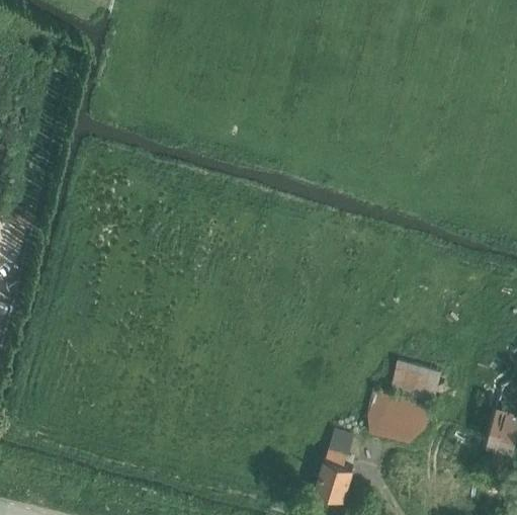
[(440,372),(426,368),(396,360),(390,391),(433,402),(440,372)]
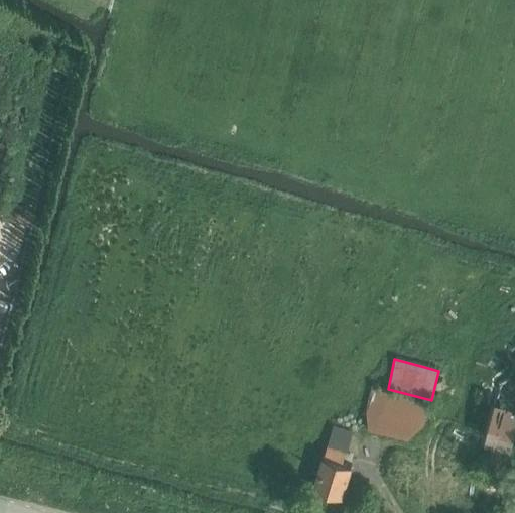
[(371,387),(365,410),(368,431),(408,440),(424,425),(429,401),(371,387)]
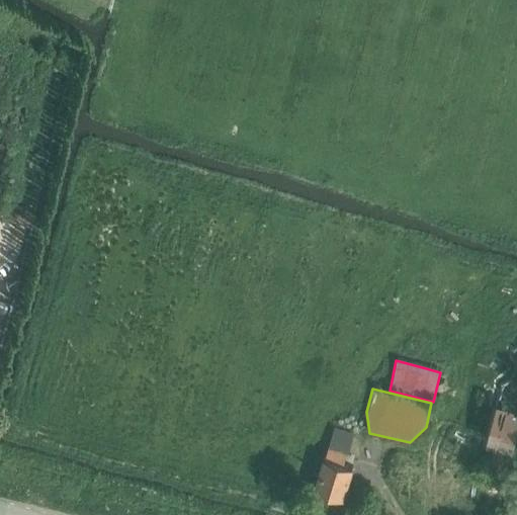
[(488,440),(516,446),(516,442),(516,404),(497,400),(488,440)]
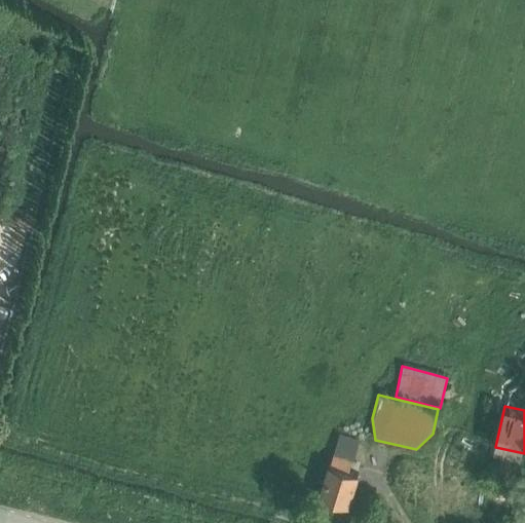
[(330,468),(329,468),(320,499),(348,508),(358,476),(349,474),(352,462),(360,443),(340,437),(333,456),(330,468)]
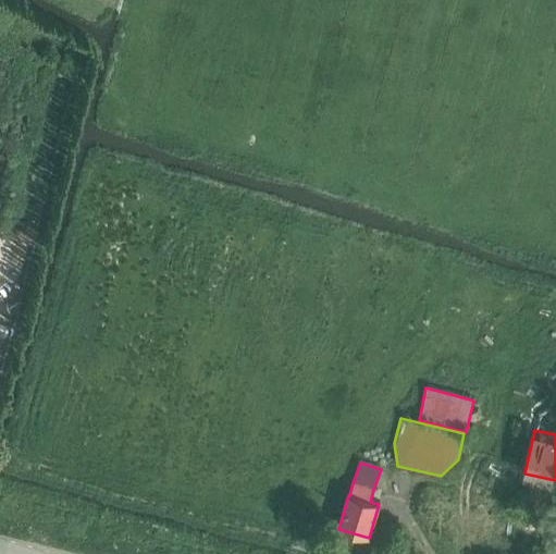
[(533,530),(548,488),(532,482),(517,524),(533,530)]
